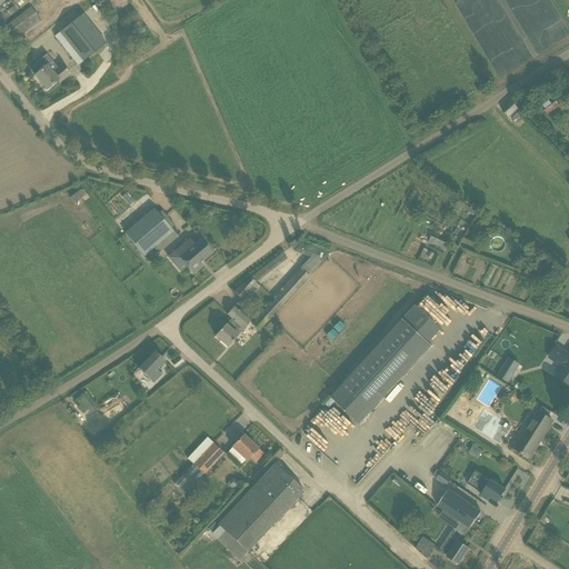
[(41,21),(30,7),(6,27),(16,40),(41,21)]
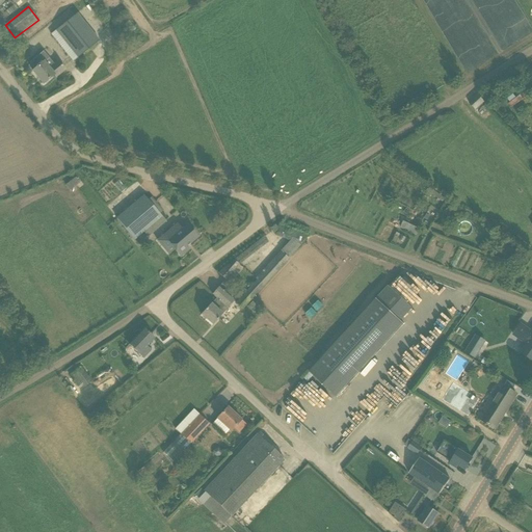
[(73,61),(100,41),(78,12),(51,34),(73,61)]
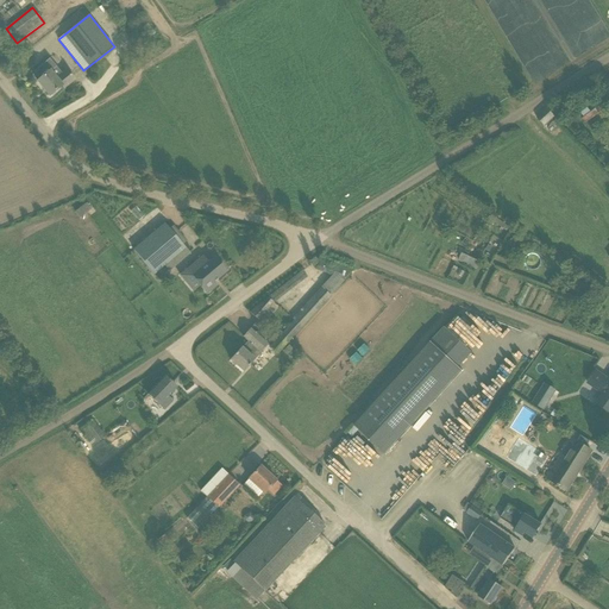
[(39,80),(37,82),(50,96),(62,86),(64,89),(75,80),(66,69),(62,74),(56,67),(50,71),(44,63),(33,73),(39,80)]
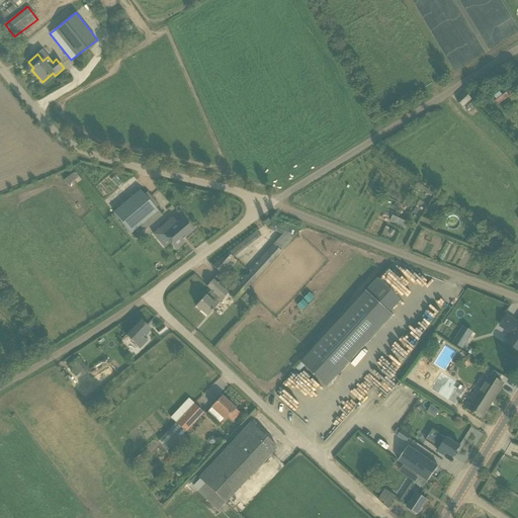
[(387,105),(399,101),(395,90),(383,94),(387,105)]
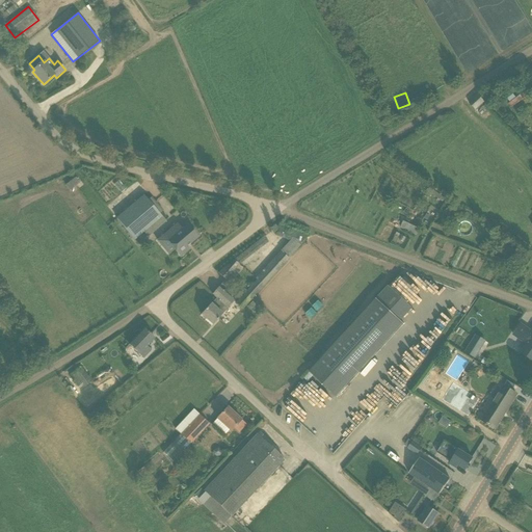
[(469,104),(476,110),(484,102),(478,95),(469,104)]
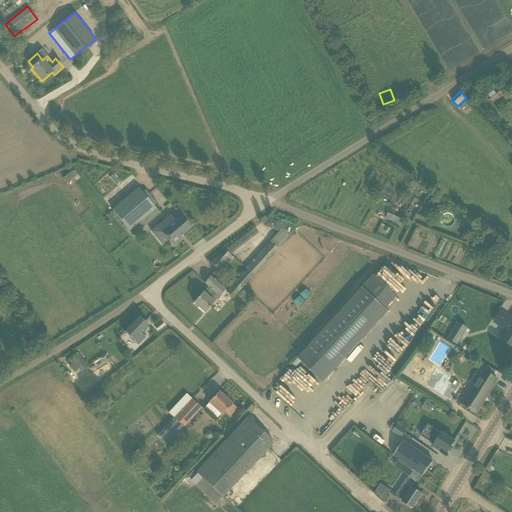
[(112,210),(134,236),(160,213),(139,188),(112,210)]
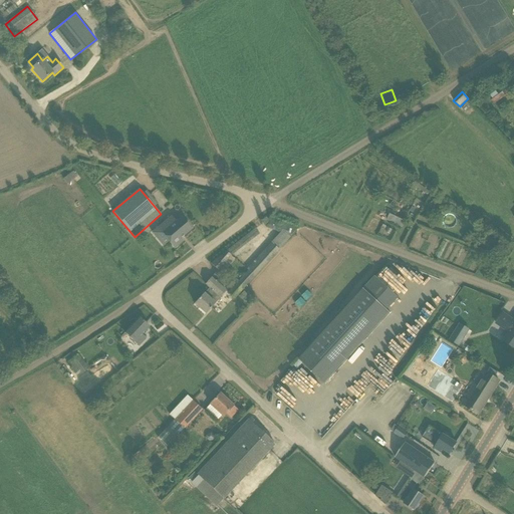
[(388,219),(403,226),(405,220),(390,213),(388,219)]
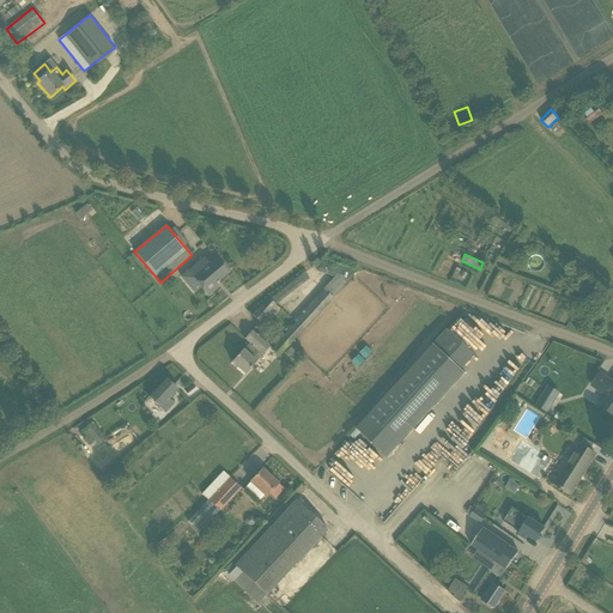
[(218,287),(214,285),(228,273),(217,260),(210,265),(205,259),(188,272),(207,296),(218,287)]
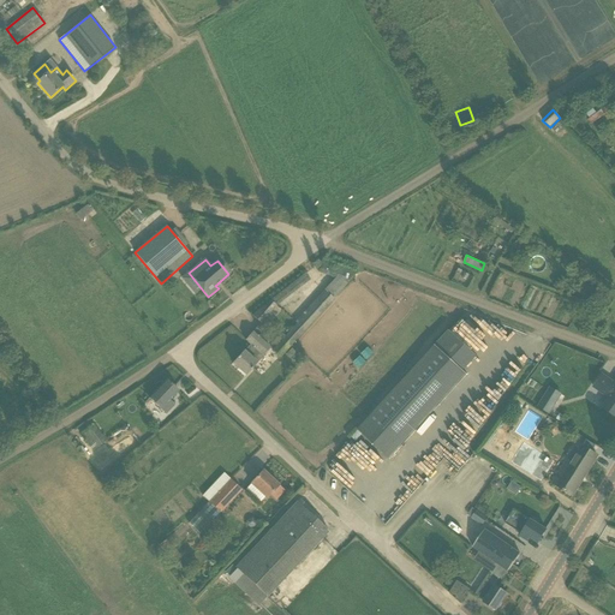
[(334,298),(326,290),(296,322),(298,323),(273,351),(280,357),(334,298)]
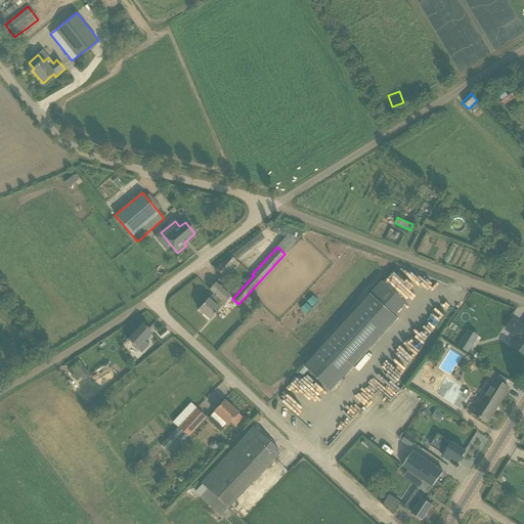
[(503,251),(495,248),(493,254),(500,257),(503,251)]
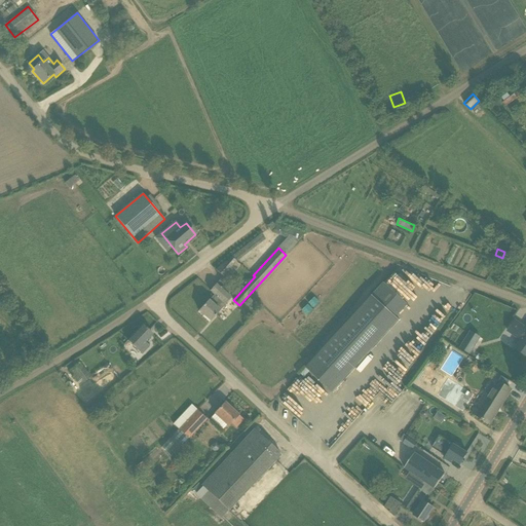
[(216,270),(223,277),(236,262),(231,258),(216,270)]
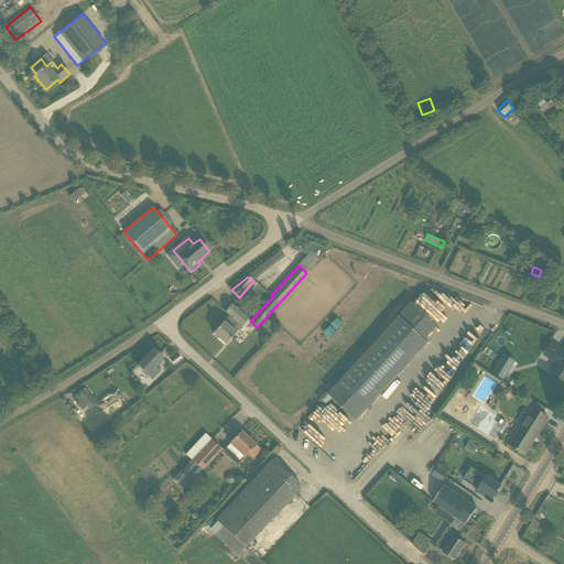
[(248,320),(231,305),(225,313),(229,316),(224,323),(223,323),(214,333),(226,345),(248,320)]
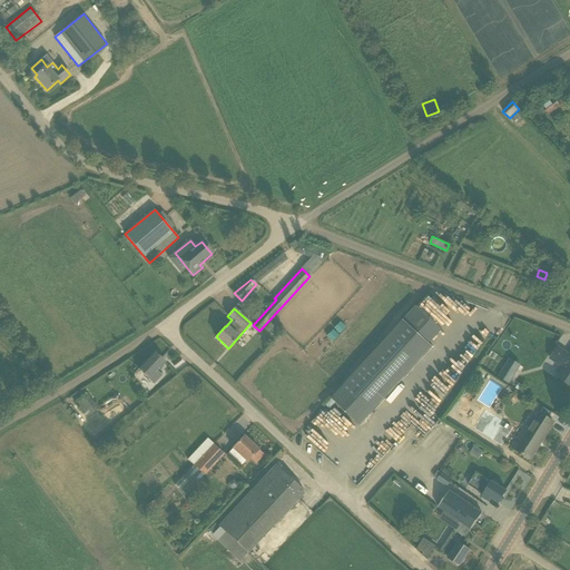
[(362,425),(433,347),(404,321),(332,399),(362,425)]
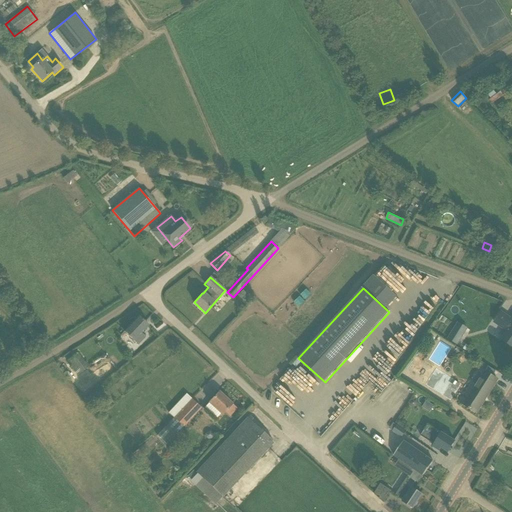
[(505,331),(500,339),(511,347),(511,319),(501,312),(494,323),(505,331)]
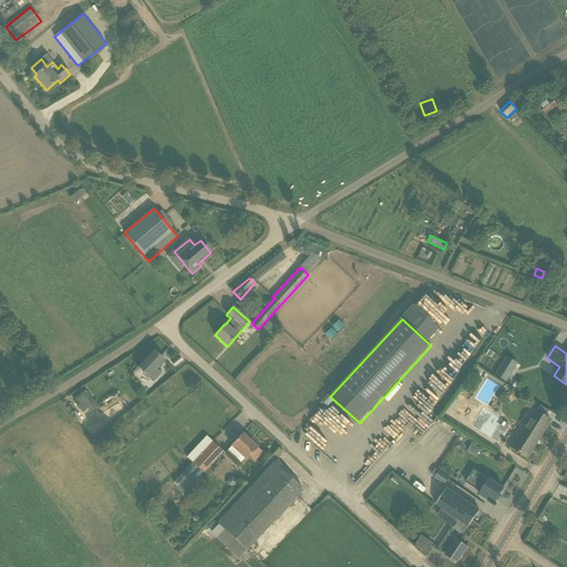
[(161,374),(156,369),(165,360),(154,350),(137,368),(153,383),(161,374)]
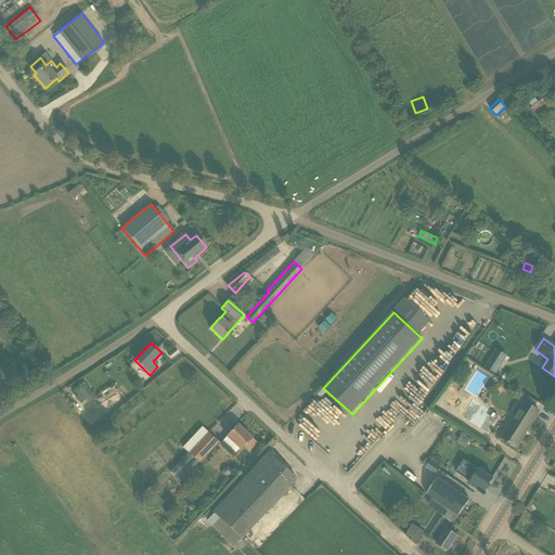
[(495,374),(502,363),(492,358),(486,369),(495,374)]
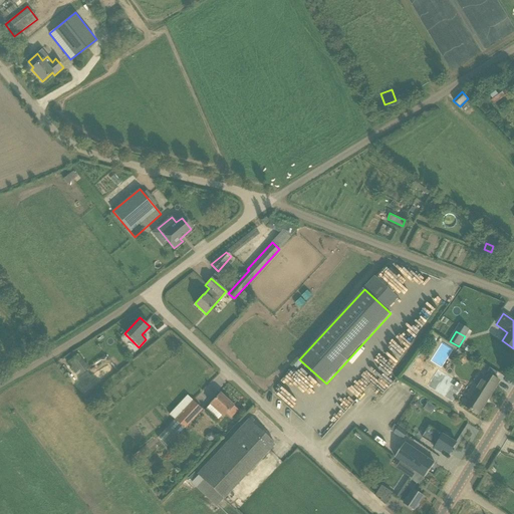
[(85,387),(95,378),(77,355),(67,363),(85,387)]
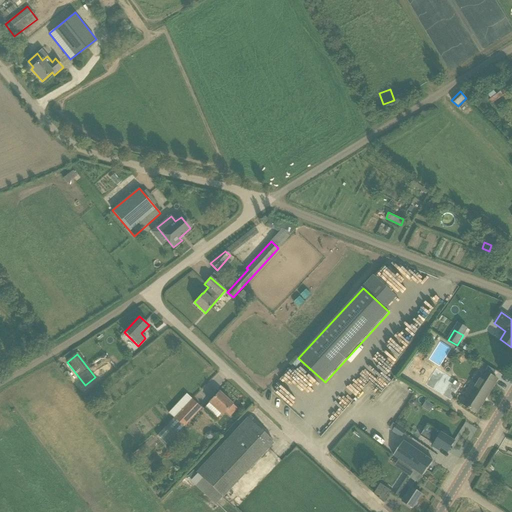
[(436,368),(425,385),(450,401),(461,384),(436,368)]
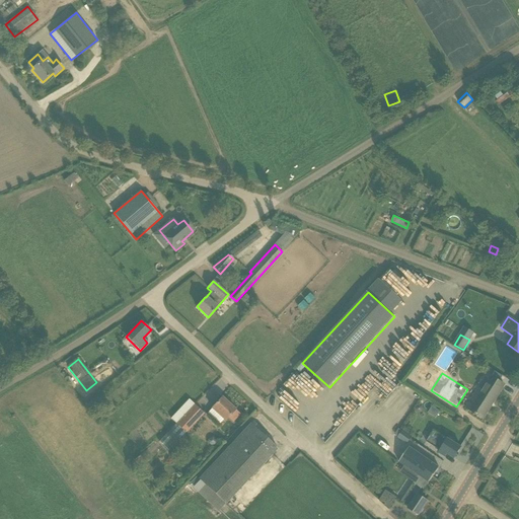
[(483,419),(504,385),(487,374),(465,408),(483,419)]
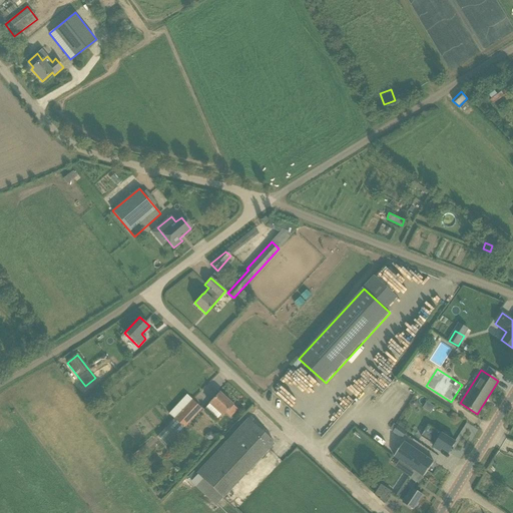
[(232,405),(219,393),(208,404),(222,417),(225,414),(230,418),(237,410),(232,405)]
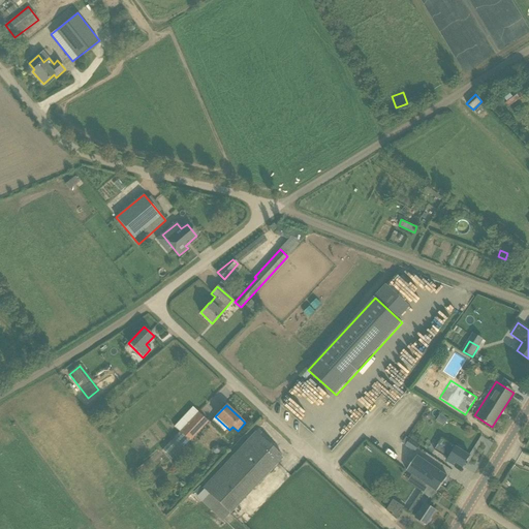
[(208,422),(198,413),(187,426),(183,422),(176,429),(180,433),(162,450),(172,459),(189,441),(189,442),(208,422)]
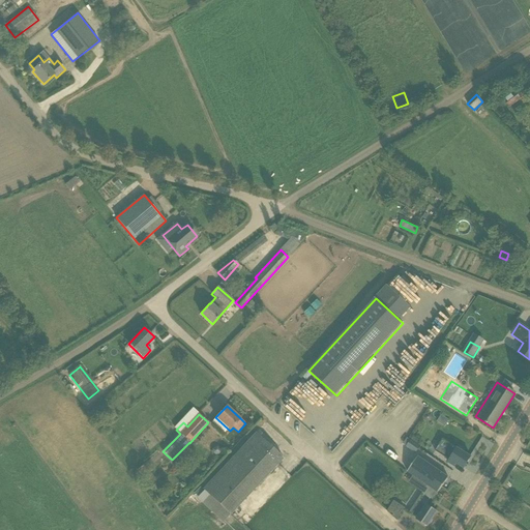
[(229,516),(276,466),(284,459),(256,433),(202,490),(209,497),(229,516)]
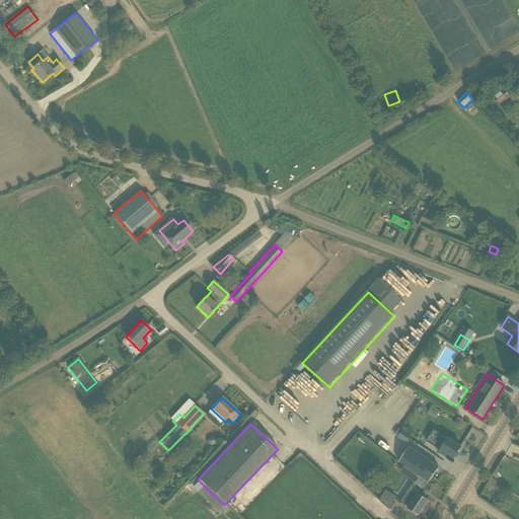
[(397,430),(395,437),(406,440),(409,432),(397,430)]
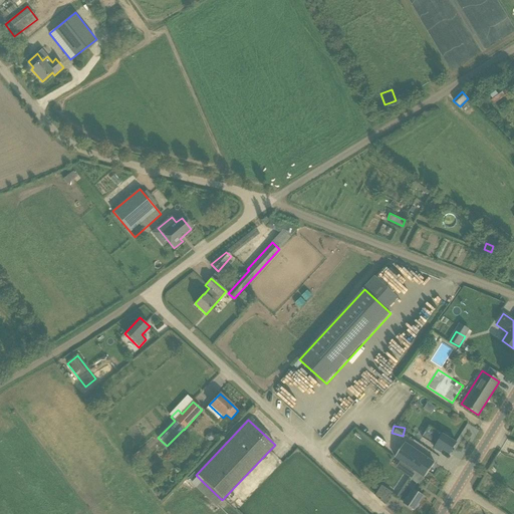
[(457,443),(430,426),(423,437),(436,446),(434,448),(441,453),(443,450),(450,454),(457,443)]
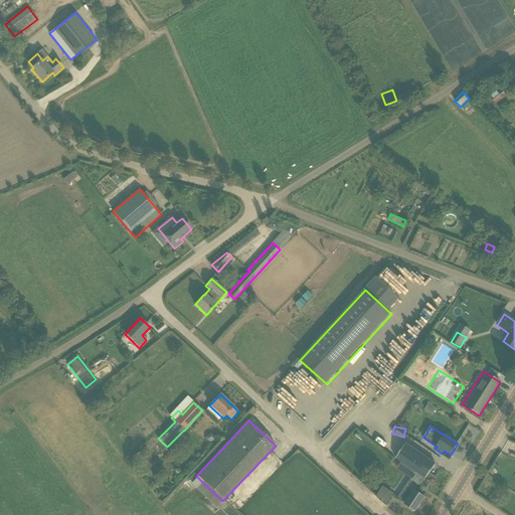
[(410,439),(408,442),(415,448),(418,444),(410,439)]
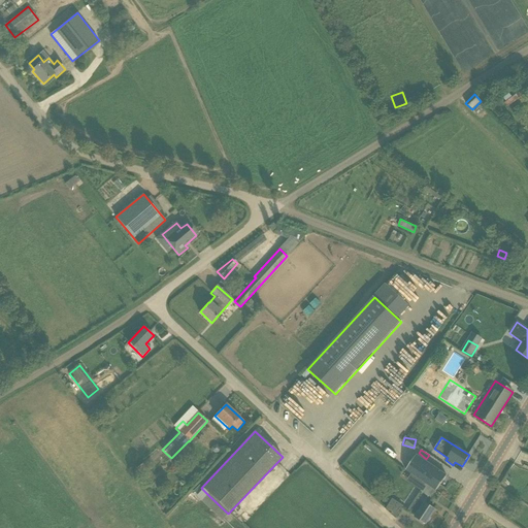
[(415,454),(404,468),(425,483),(436,491),(447,475),(415,454)]
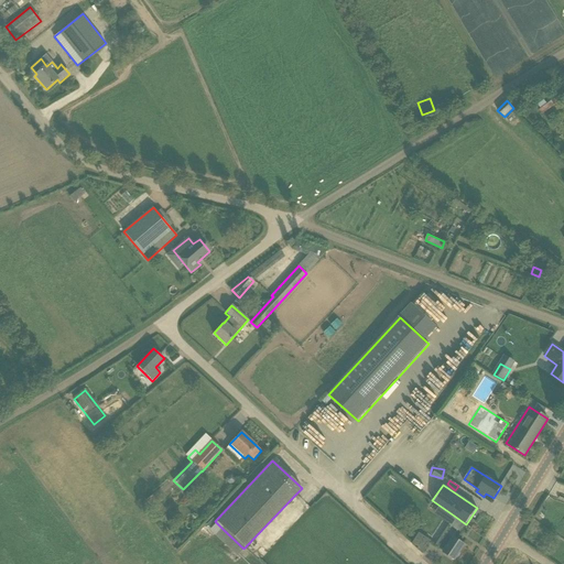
[(149,506),(154,501),(151,497),(145,501),(149,506)]
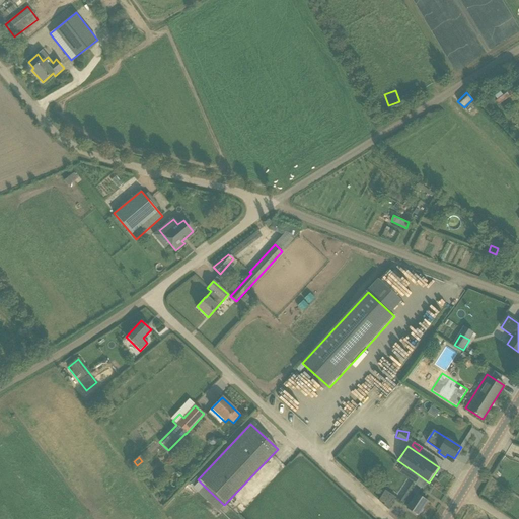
[(429,483),(418,474),(413,482),(414,483),(401,502),(410,507),(409,508),(408,509),(419,516),(419,515),(428,502),(428,501),(419,494),(422,489),(424,490),(429,483)]
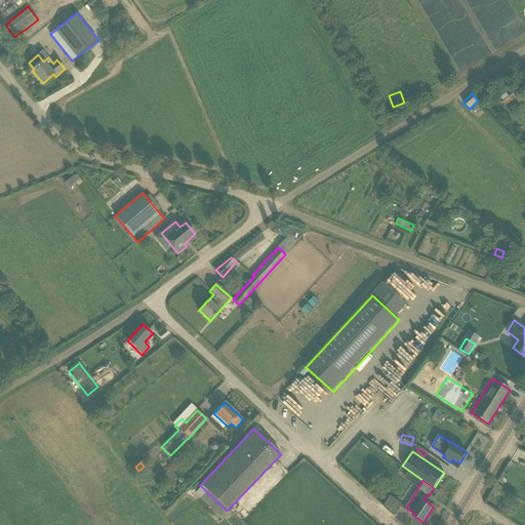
[(390,496),(384,507),(393,515),(401,503),(390,496)]
